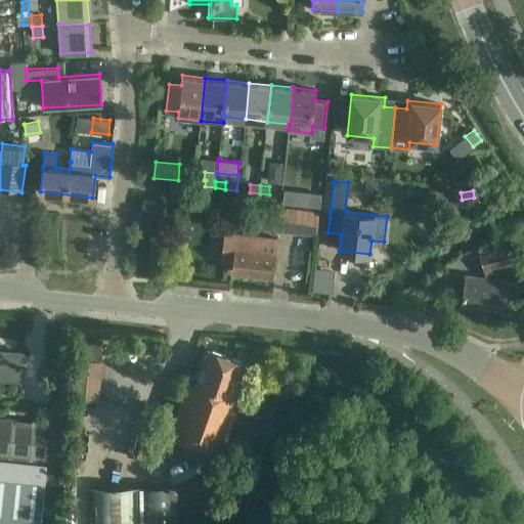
[(304,191),(303,205),(320,207),(321,193),(304,191)]
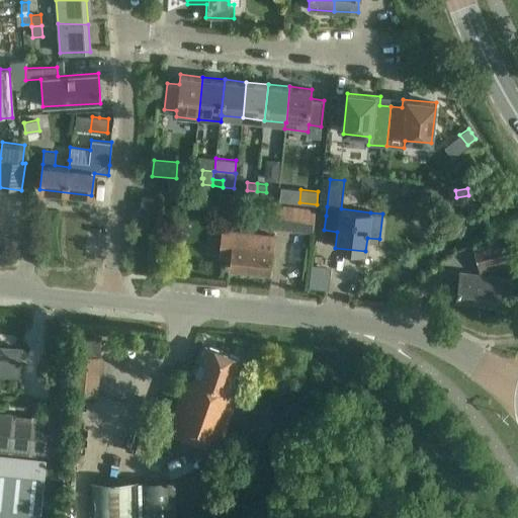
[(153,209),(155,195),(143,194),(141,208),(153,209)]
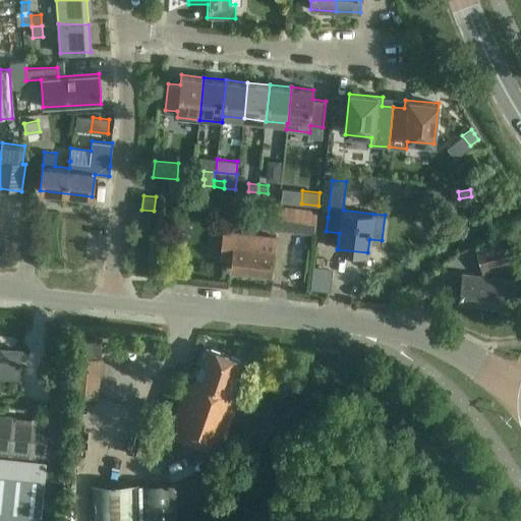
[(306,233),(308,211),(284,209),(282,230),(306,233)]
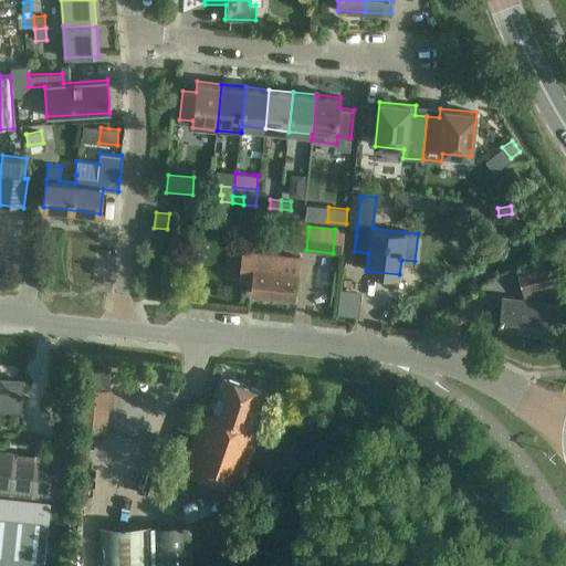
[(187,245),(184,260),(197,263),(201,249),(187,245)]
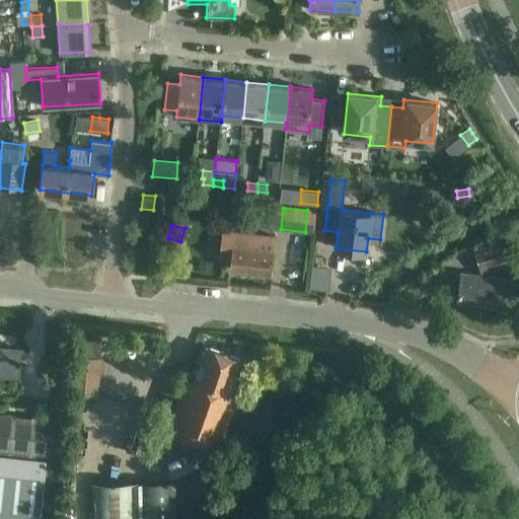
[(221,231),(219,258),(231,260),(230,269),(269,274),(274,237),(234,232),(221,231)]
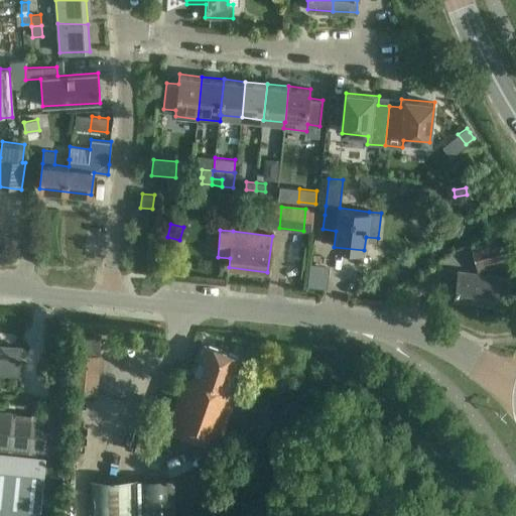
[(503,238),(472,247),(478,271),(511,263),(511,261),(503,238)]
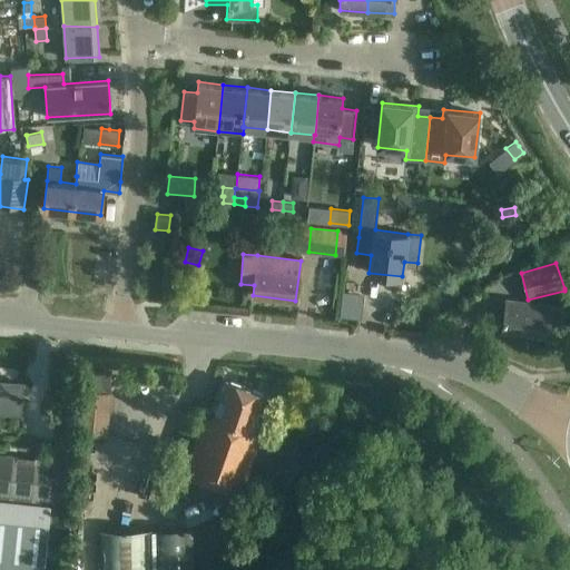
[(548,337),(551,305),(507,300),(502,332),(548,337)]
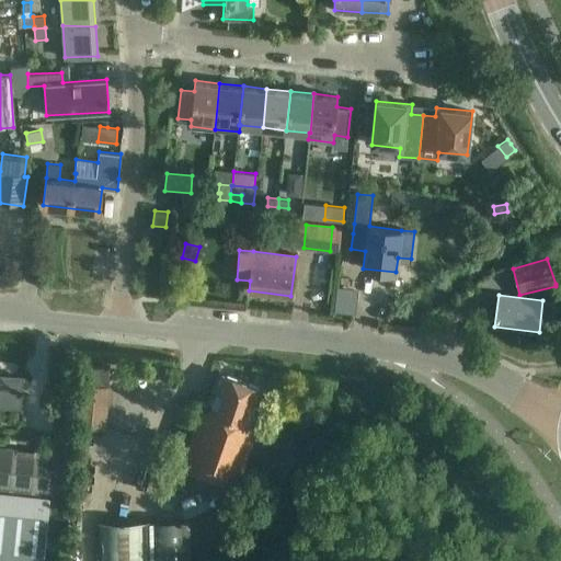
[(249,424),(262,388),(224,373),(210,410),(202,408),(181,466),(237,485),(256,427),(249,424)]
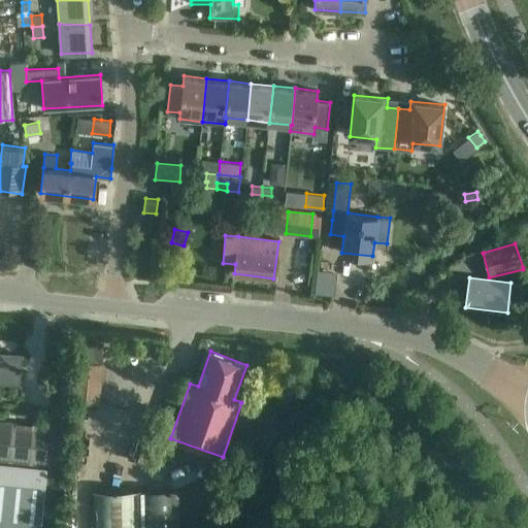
[(0,383),(21,385),(22,353),(0,352),(0,383)]
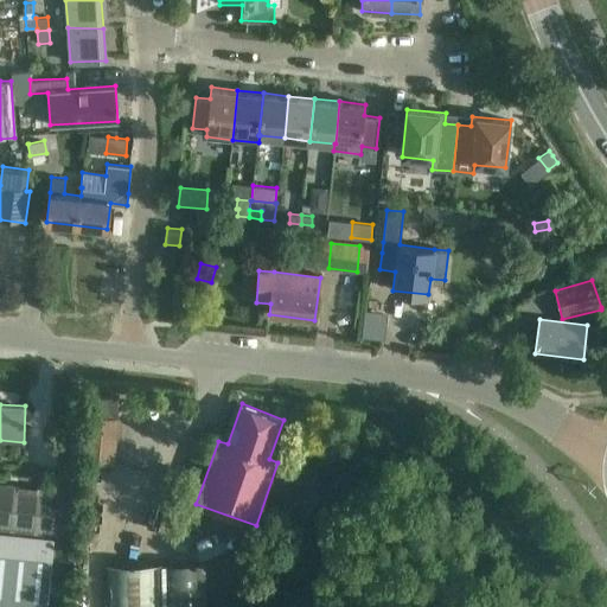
[(115,462),(117,417),(87,415),(83,460),(115,462)]
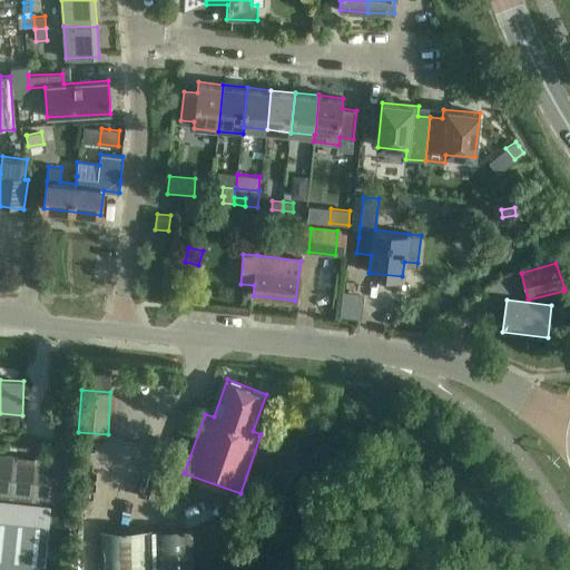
[(0,500),(50,505),(55,461),(0,454),(0,500)]
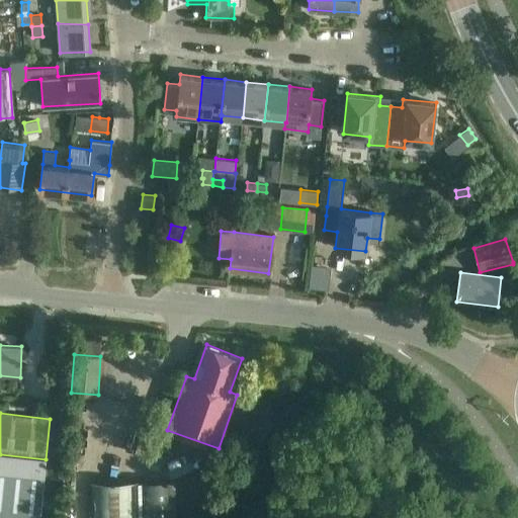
[(38,517),(46,459),(0,454),(0,517),(38,517)]
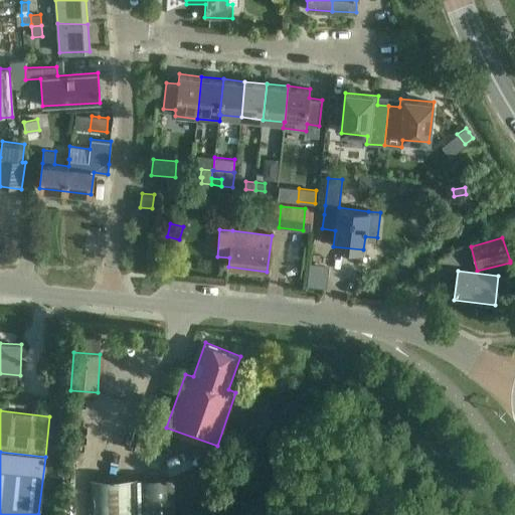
[(93,514),(168,514),(168,477),(137,479),(93,480),(93,514)]
